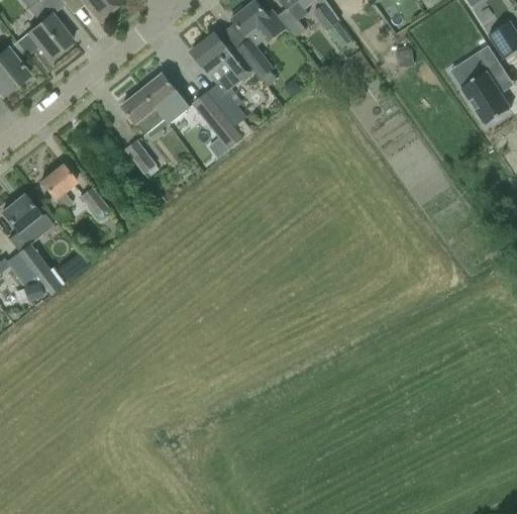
[(64,4),(60,0),(35,0),(28,7),(32,12),(40,22),(26,32),(35,43),(48,59),(72,40),(59,24),(50,14),(64,4)]
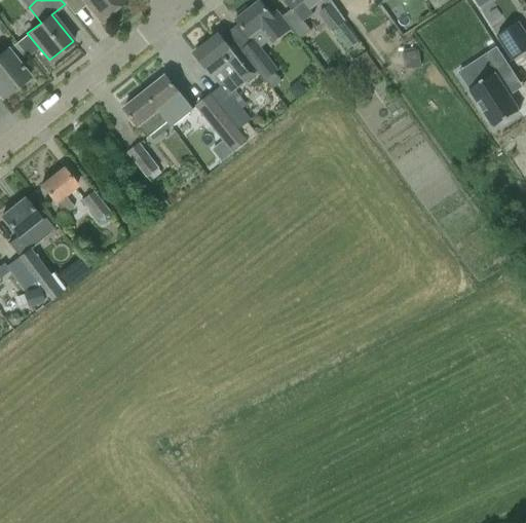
[(125,0),(82,0),(99,21),(125,0)]
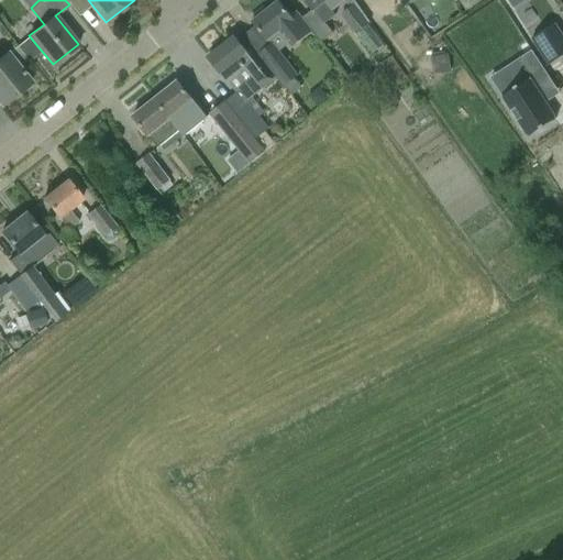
[(277,0),(266,9),(265,7),(252,17),(253,19),(252,20),(266,39),(279,29),(291,45),(311,29),(296,10),(290,14),(279,0),(277,0)]
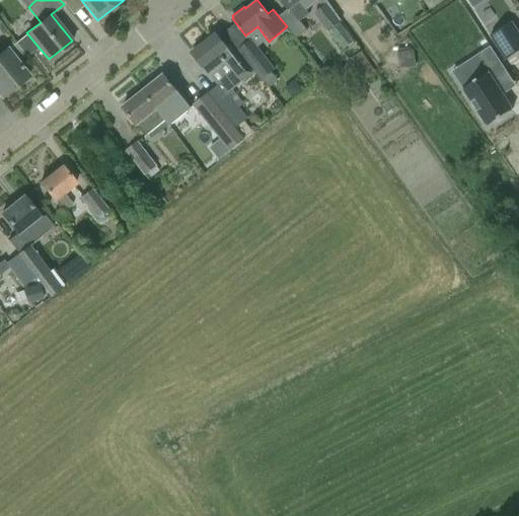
[(279,14),(291,30),(296,38),(307,28),(300,19),(309,12),(306,8),(317,0),(319,0),(323,6),(316,11),(315,12),(328,29),(342,18),(326,0),(282,0),(288,7),(279,14)]
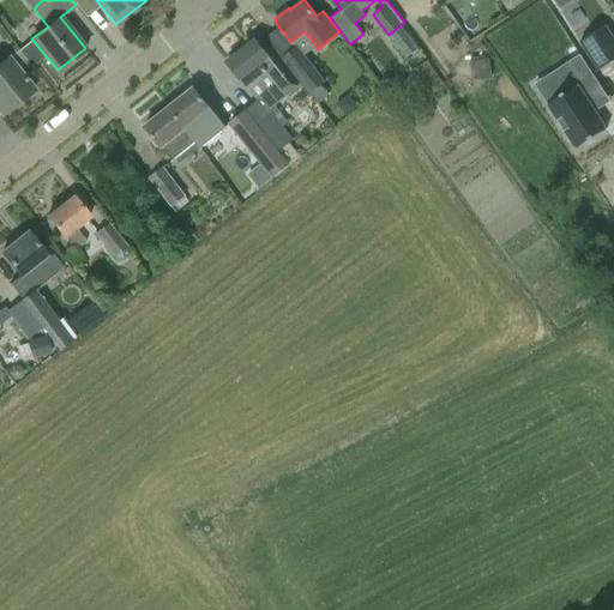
[(507,10),(521,0),(501,0),(507,10)]
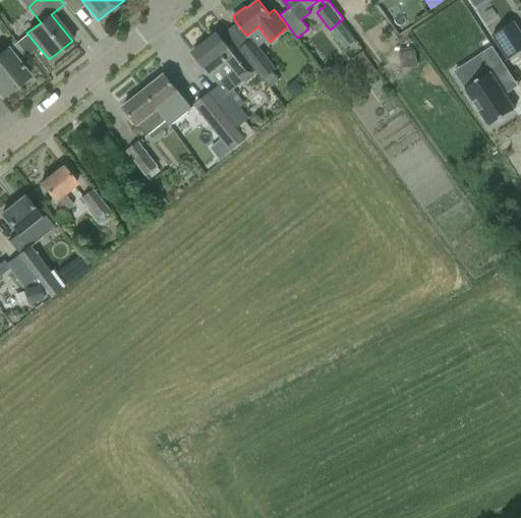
[(520,53),(520,33),(513,20),(491,34),(508,58),(519,51),(520,53)]
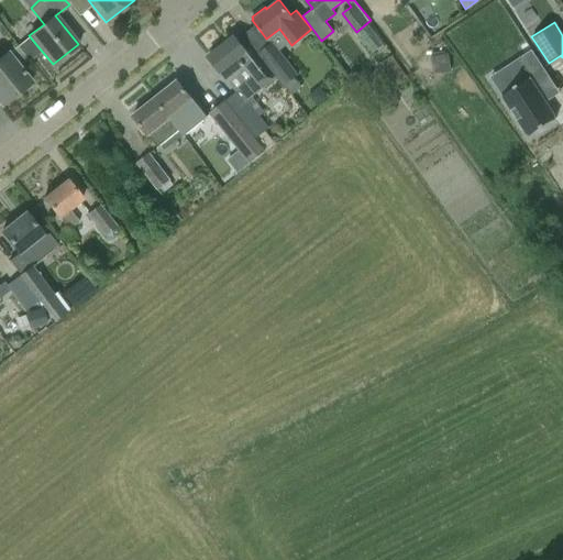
[(227,100),(247,130),(261,119),(246,99),(274,77),(252,50),(247,53),(233,35),(207,55),(236,92),(227,100)]
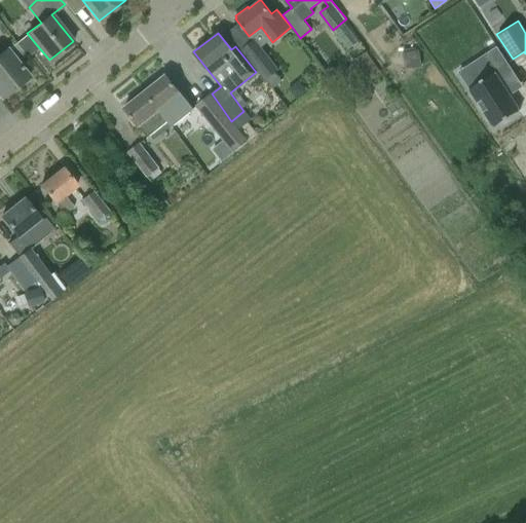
[(479,70),(463,79),(488,117),(514,101),(493,68),(505,61),(491,37),(467,52),(479,70)]
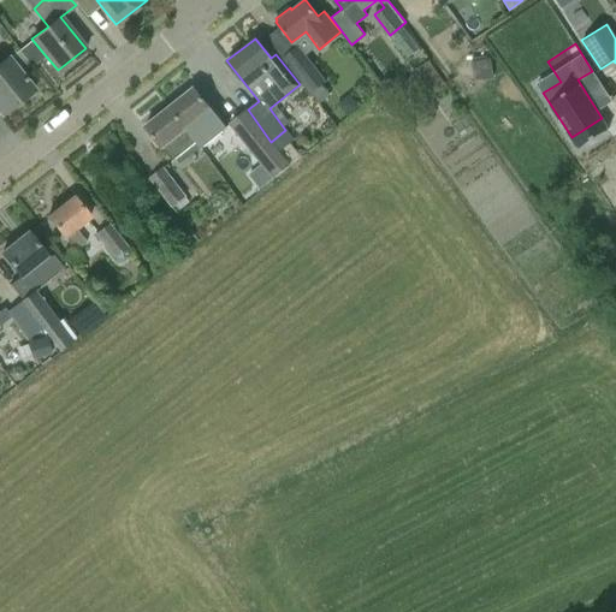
[(19,48),(9,57),(19,70),(22,73),(33,65),(19,48)]
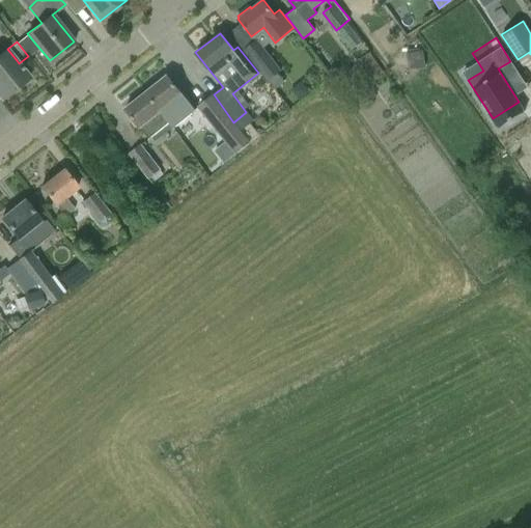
[(246,51),(266,77),(278,66),(258,42),(246,51)]
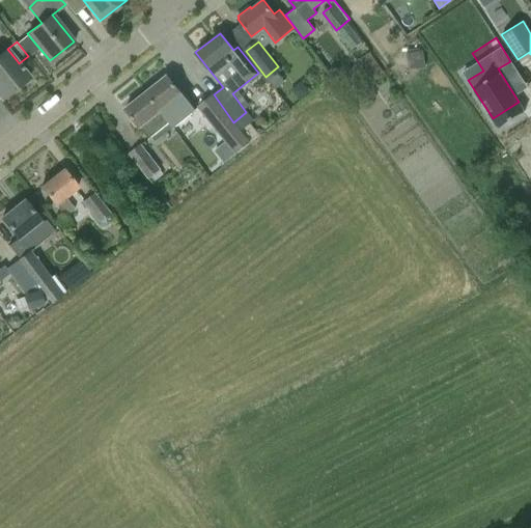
[(19,63),(17,60),(7,49),(0,54),(0,96),(1,99),(29,77),(19,63)]
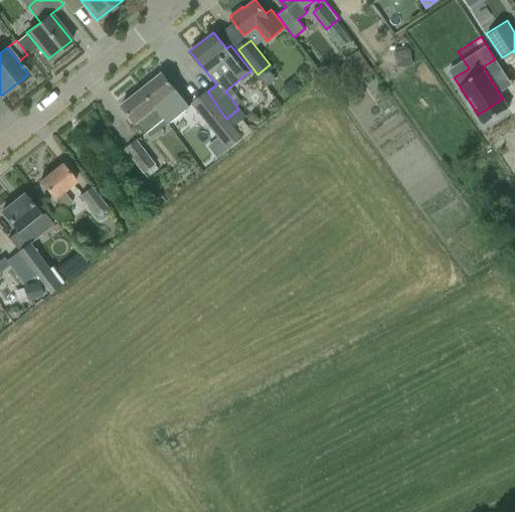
[(410,47),(394,50),(396,64),(412,62),(410,47)]
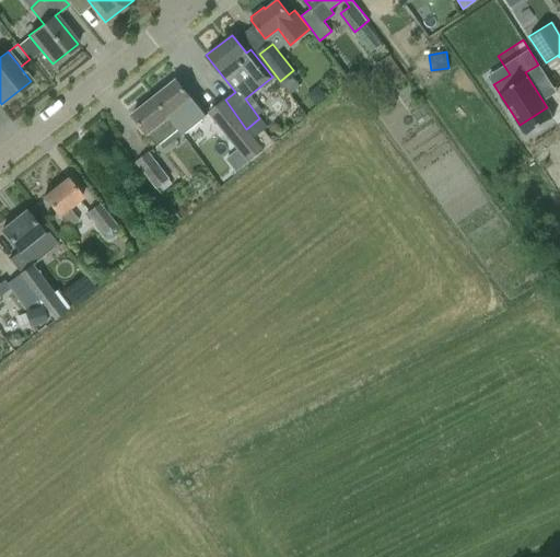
[(403,73),(389,55),(382,61),(394,79),(403,73)]
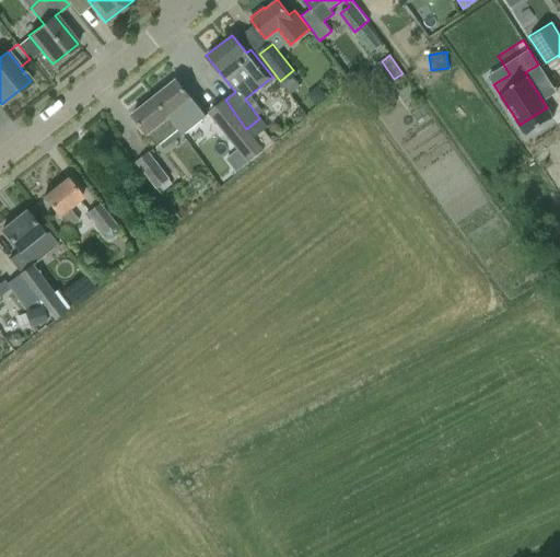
[(155,95),(153,96),(177,128),(183,134),(206,116),(176,79),(166,86),(163,83),(153,92),(155,95)]
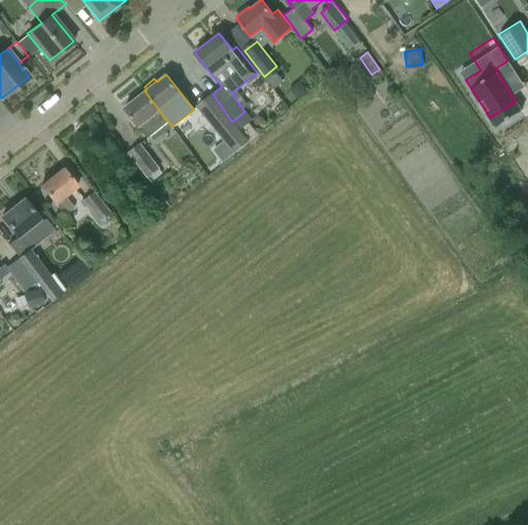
[(304,85),(309,97),(321,92),(316,79),(304,85)]
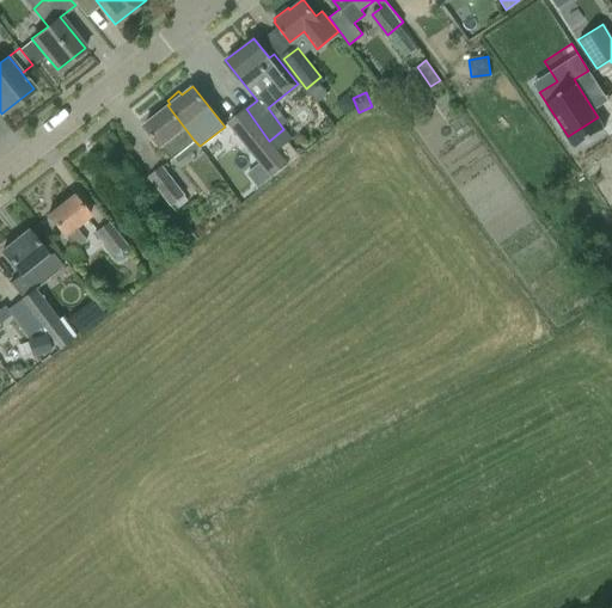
[(144,126),(158,143),(170,159),(182,151),(194,141),(194,140),(167,105),(144,126)]
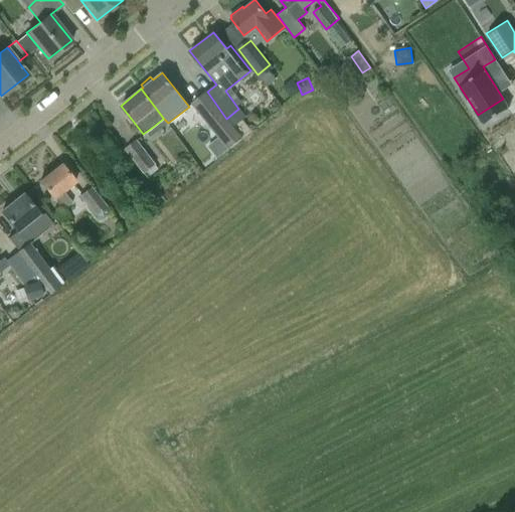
[(226,119),(207,92),(193,102),(228,147),(240,138),(235,131),(226,119)]
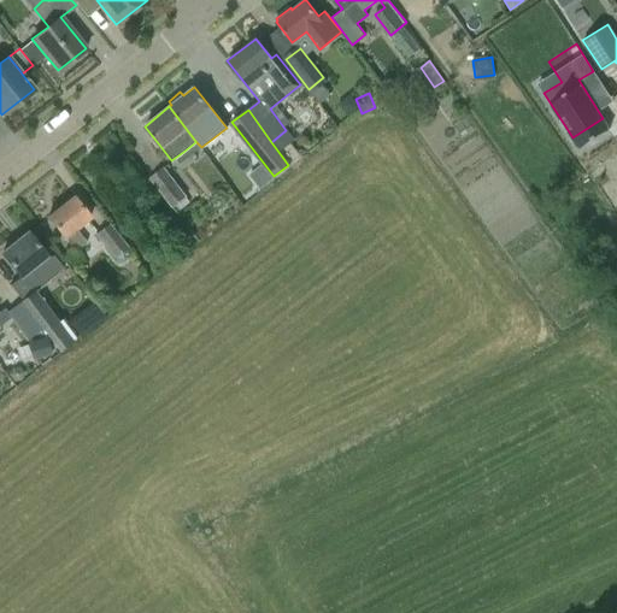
[(150,178),(174,207),(186,198),(163,168),(150,178)]
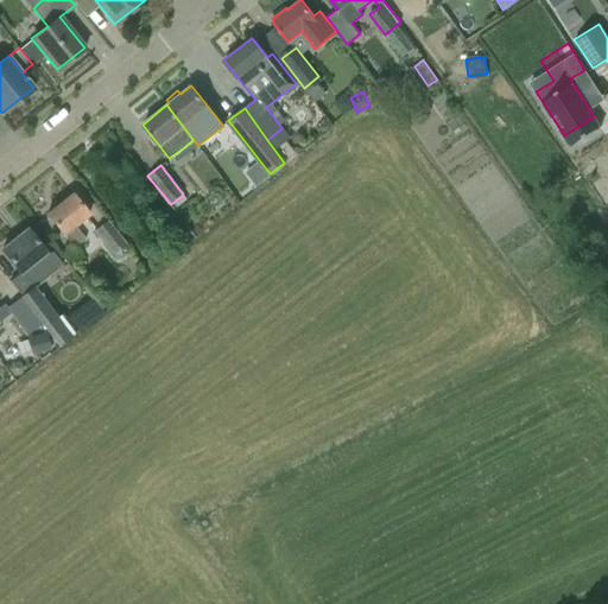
[(46,214),(62,231),(74,247),(84,237),(75,226),(88,215),(86,211),(71,194),(46,214)]
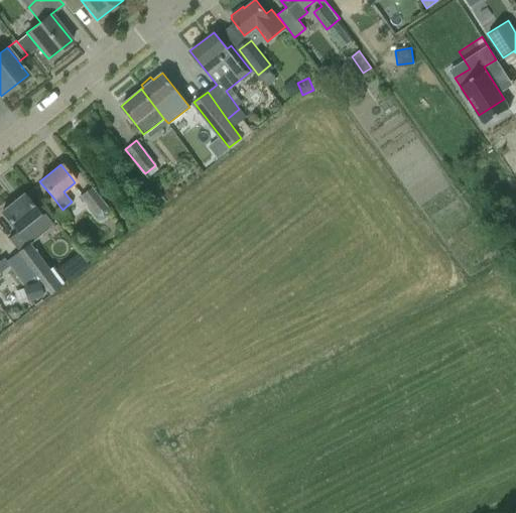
[(97,215),(108,206),(93,185),(82,194),(97,215)]
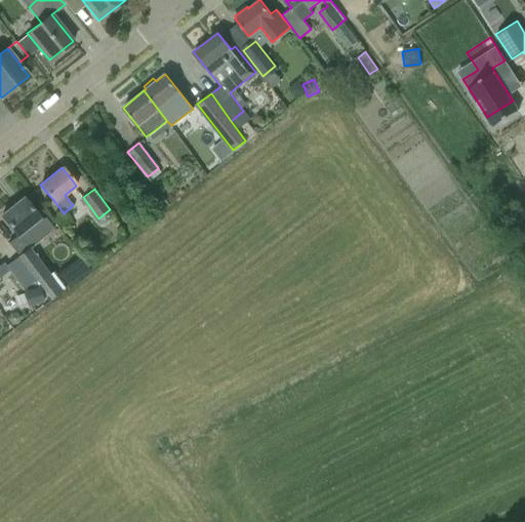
[(23,198),(1,215),(13,231),(16,235),(17,235),(28,248),(31,246),(53,228),(44,216),(40,219),(36,213),(23,198)]
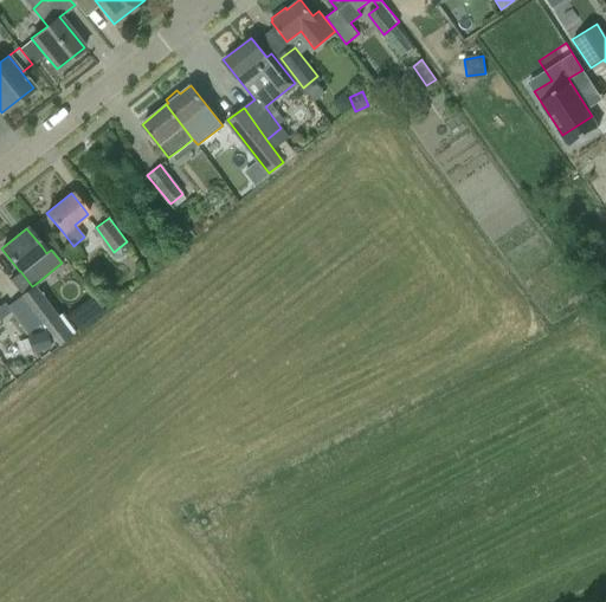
[(20,295),(40,321),(58,343),(72,331),(36,284),(32,286),(20,295)]
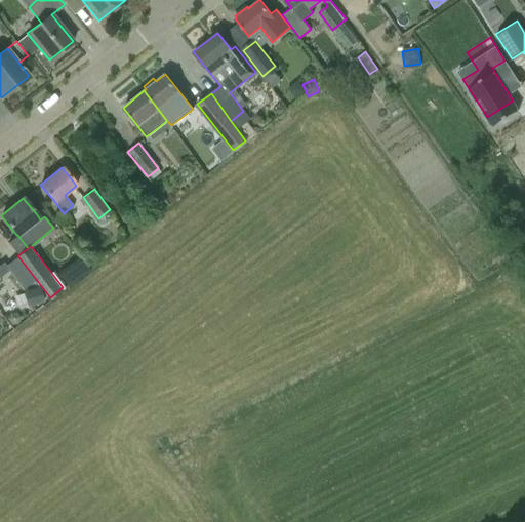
[(17,255),(5,266),(23,288),(35,278),(17,255)]
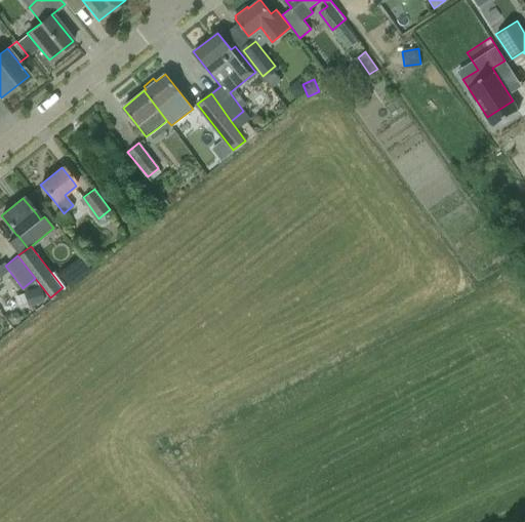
[(39,287),(25,291),(30,306),(43,300),(39,287)]
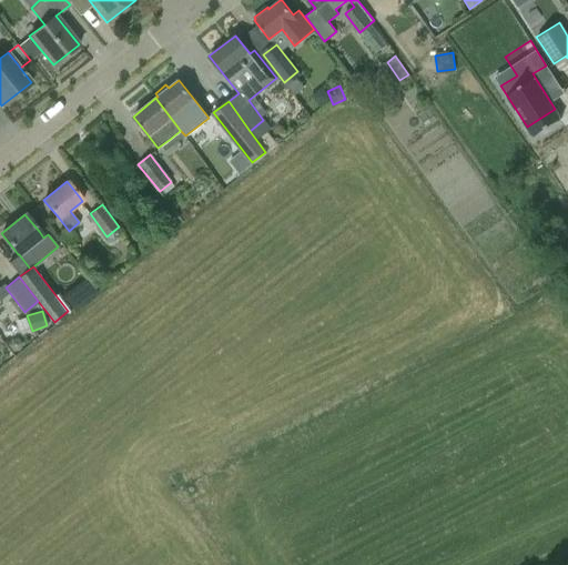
All buildings are outlined.
